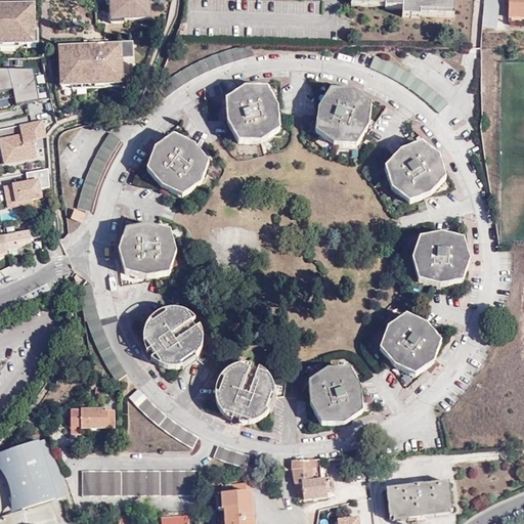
[(106,0),(107,5),(111,5),(111,12),(123,12),(124,19),(150,18),(148,0),(106,0)]
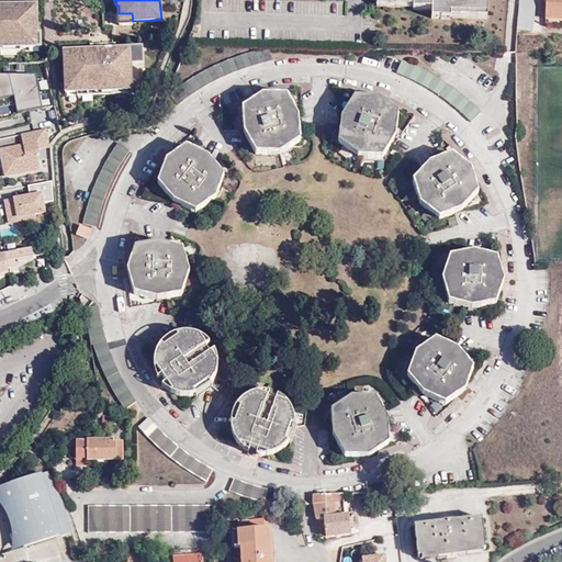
[(413,9),(431,10),(431,0),(375,0),(375,6),(413,7),(413,9)]
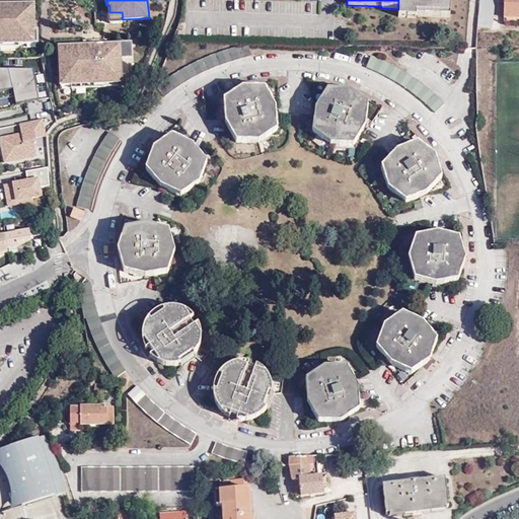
[(398,0),(398,9),(397,17),(416,17),(416,16),(448,17),(449,0),(398,0)]
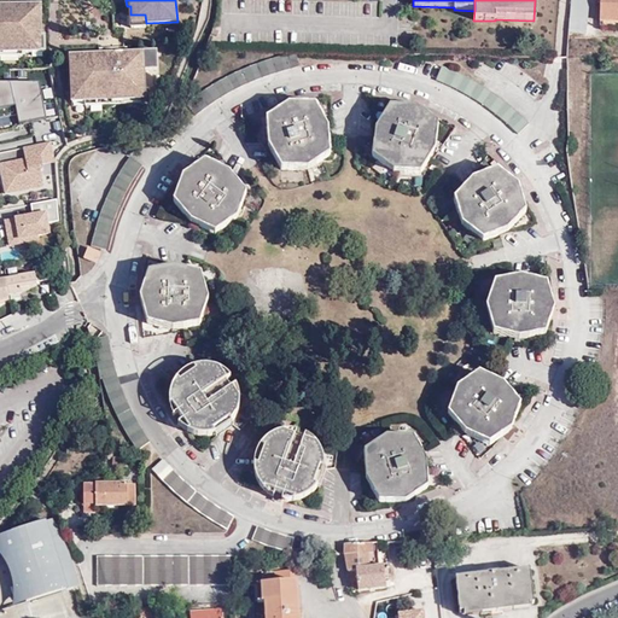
[(582,19),(583,0),(570,0),(569,18),(582,19)]
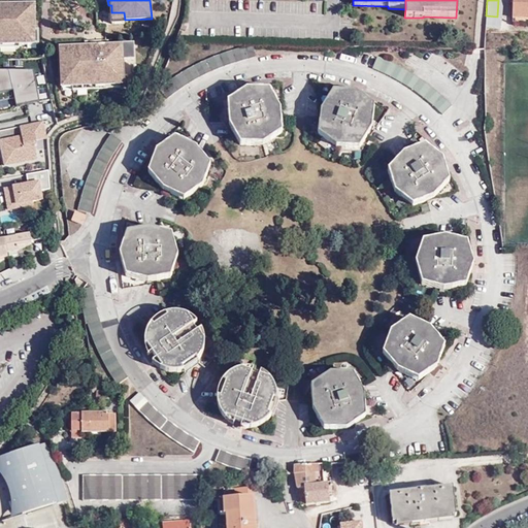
[(527,0),(513,0),(513,24),(524,24),(524,19),(527,18),(527,0)]
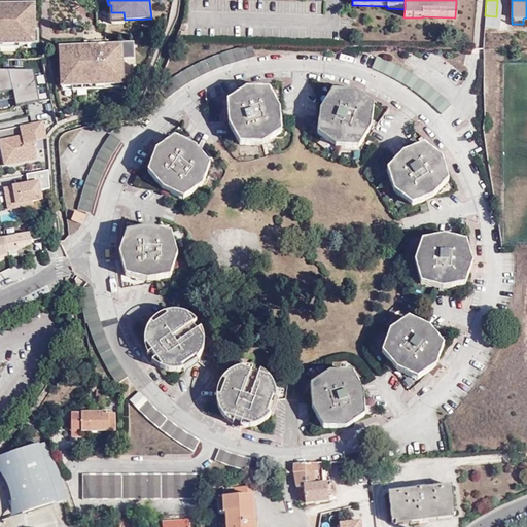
[(0,41),(19,41),(19,43),(26,43),(26,32),(34,32),(34,5),(7,5),(7,12),(6,13),(0,12),(0,41)]
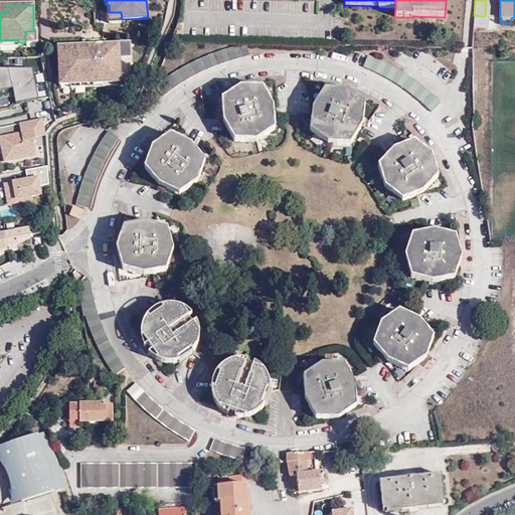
[(121,12),(109,12),(110,23),(122,22),(122,19),(121,12)]
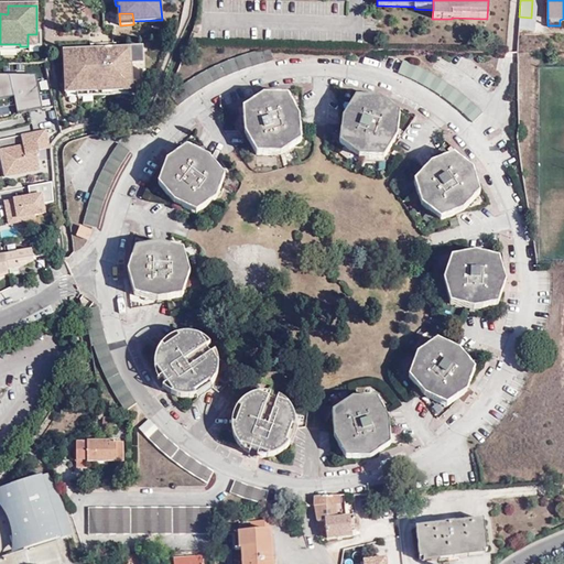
[(28,34),(28,46),(40,46),(40,34),(36,34),(28,34)]
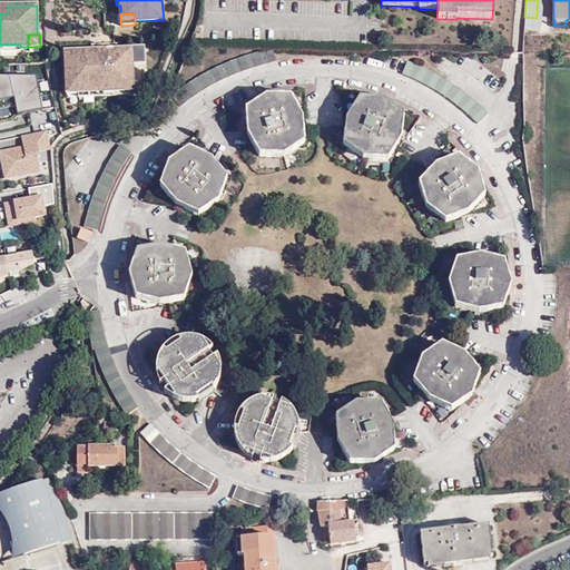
[(110,55),(144,50),(144,48),(116,49),(116,45),(102,46),(102,56),(110,55)]
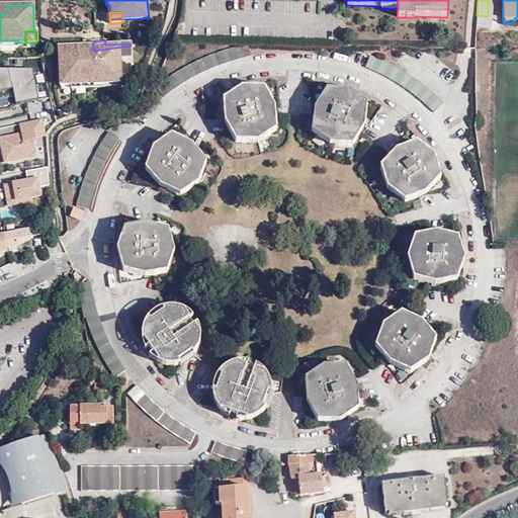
[(475,40),(475,49),(484,50),(485,41),(475,40)]
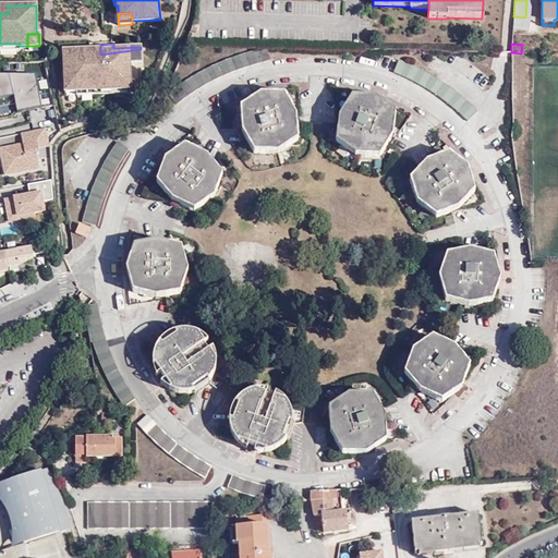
[(92,56),(100,55),(100,45),(92,45),(92,50),(92,56)]
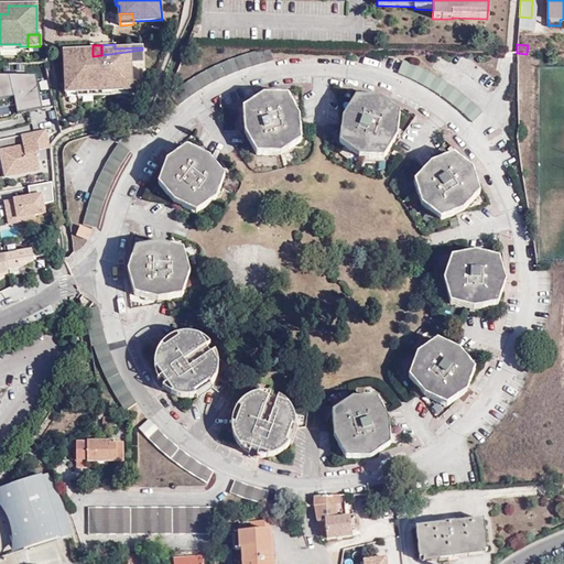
[(272,61),(269,47),(247,54),(215,66),(197,76),(173,93),(171,98),(177,106),(190,97),(203,88),(218,80),(248,67),(272,61)]
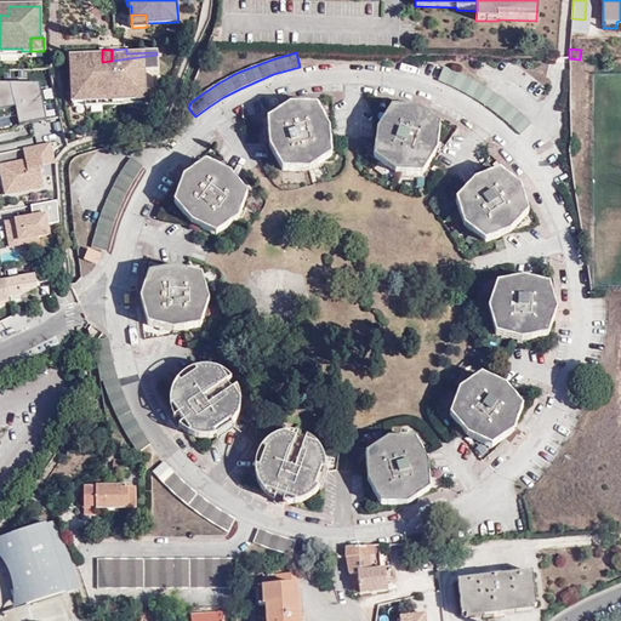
[(158,69),(157,55),(120,60),(112,61),(112,63),(102,63),(102,62),(70,67),(72,89),(84,89),(85,98),(146,96),(144,70),(158,69)]
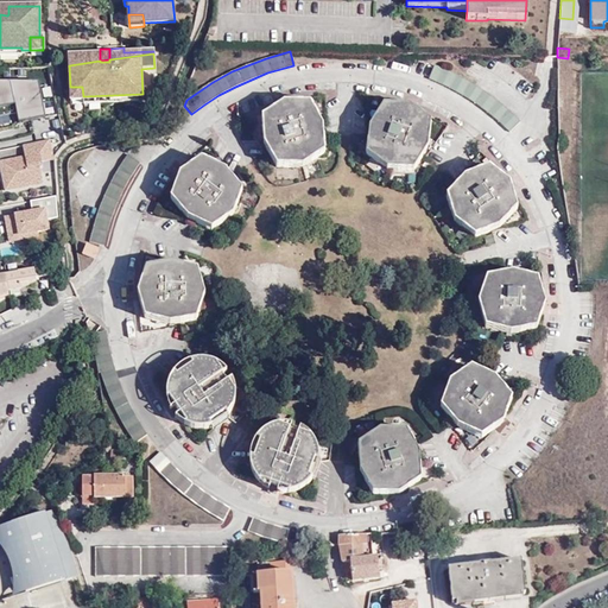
[(69,65),(100,61),(100,55),(69,55),(69,65)]
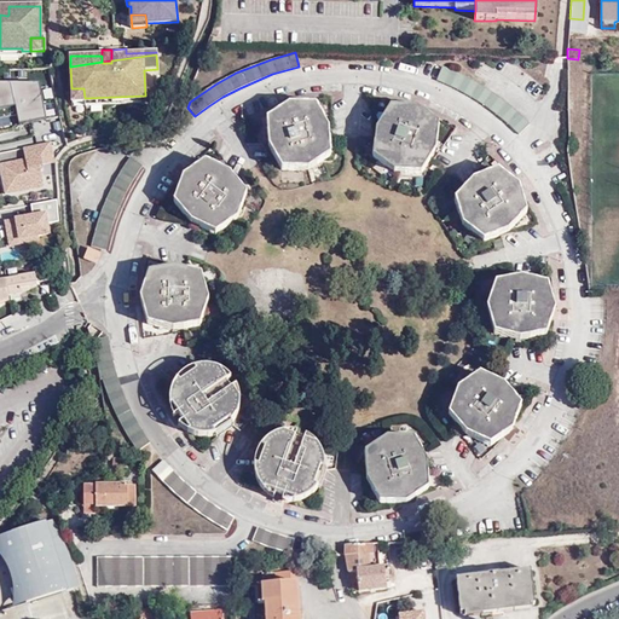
[(441,65),(437,80),(460,91),(481,104),(495,114),(518,134),(528,123),(509,104),(491,92),(481,85),(462,74),(441,65)]
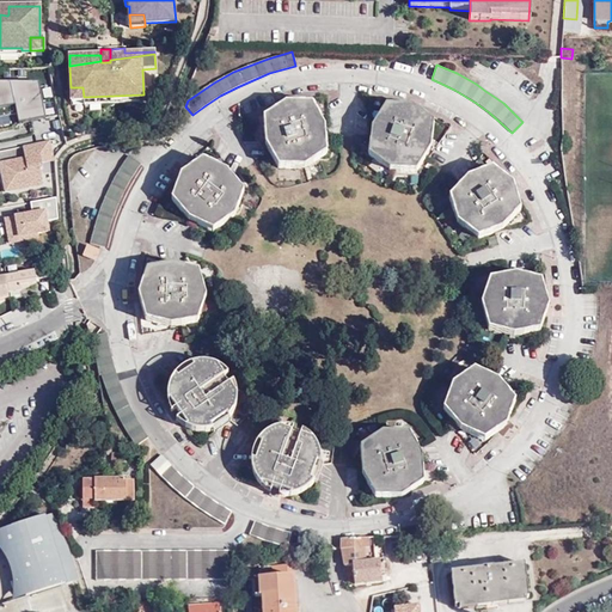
[(0,115),(17,111),(8,80),(0,79),(0,115)]
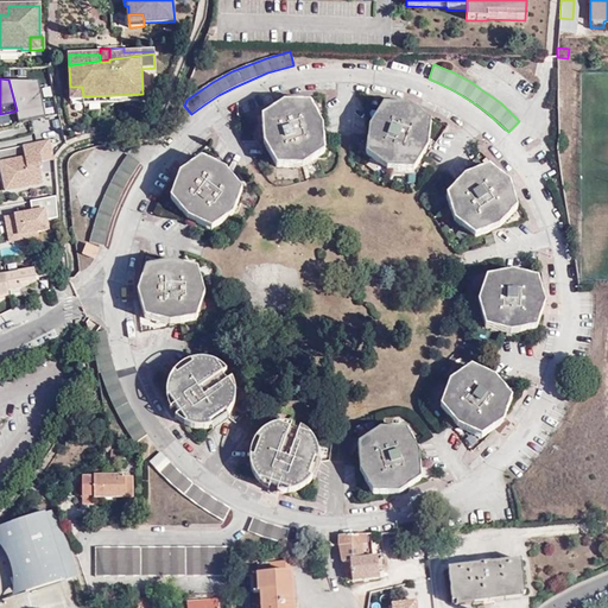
[(38,80),(8,80),(17,111),(19,120),(57,113),(52,95),(42,97),(38,80)]
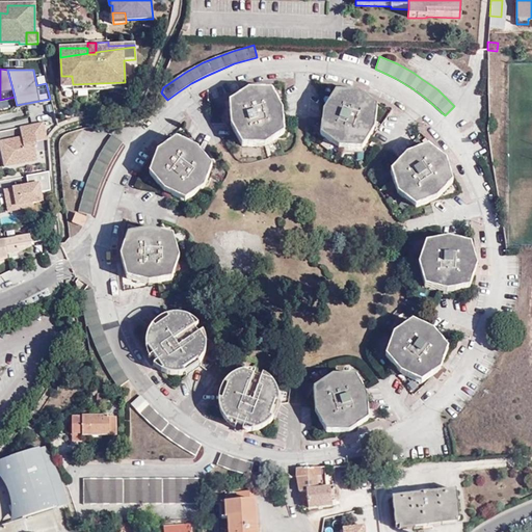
[(73,87),(73,84),(72,76),(61,76),(62,87),(73,87)]
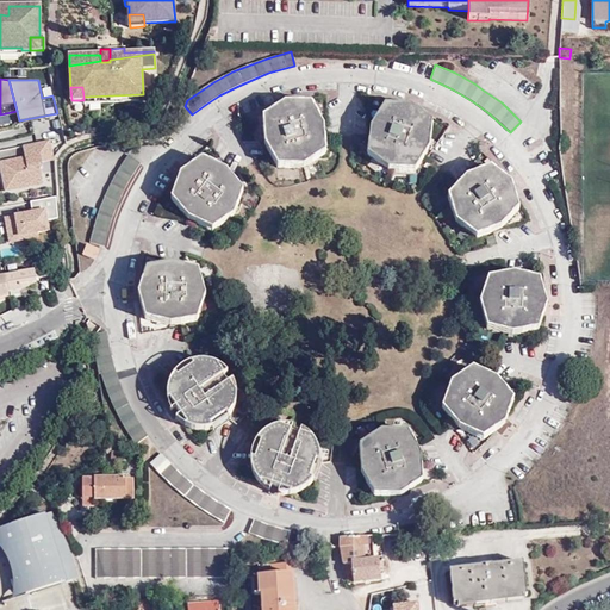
[(143,101),(143,94),(83,97),(83,100),(85,104),(143,101)]
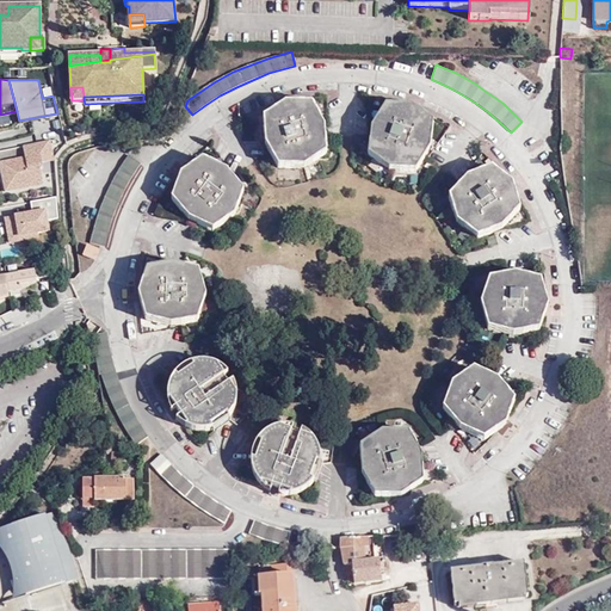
[(285,103),(263,118),(265,146),(278,168),(303,168),(326,153),(323,125),(312,104),(285,103)]
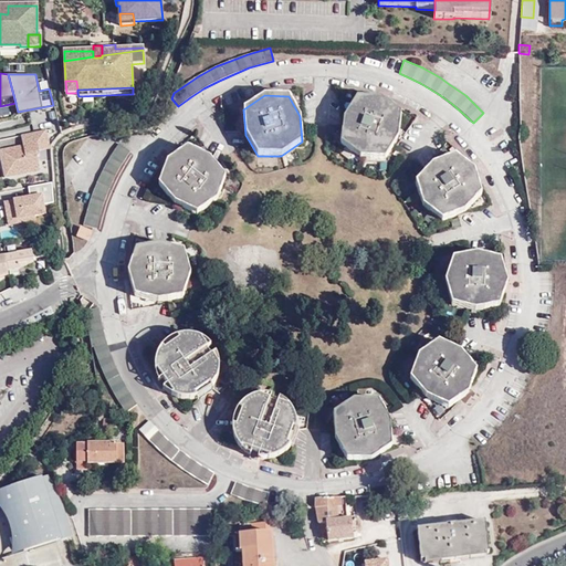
[(380,98),(357,97),(344,119),(341,143),(358,158),(386,158),(397,138),(400,114),(380,98)]
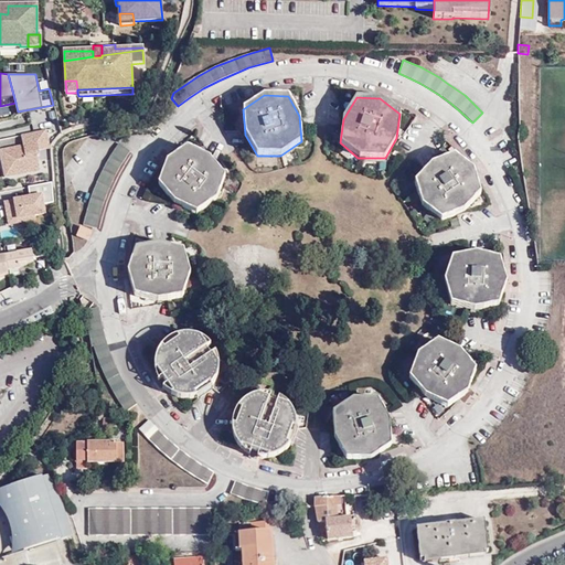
[(20,134),(22,145),(0,148),(0,159),(2,176),(14,173),(13,170),(38,166),(35,155),(38,153),(36,146),(48,145),(45,128),(20,134)]
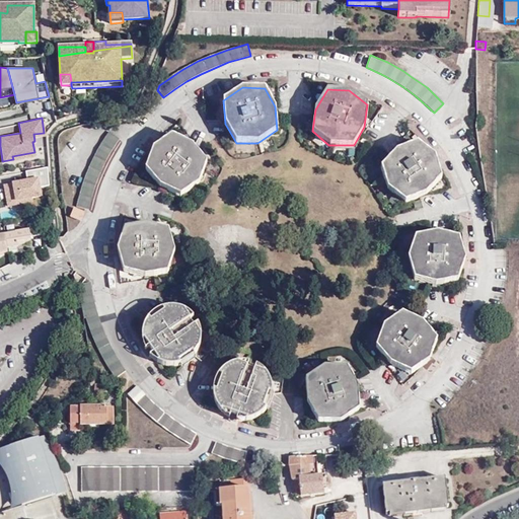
[(120,139),(108,132),(92,161),(84,179),(82,188),(76,207),(88,209),(92,197),(95,187),(101,171),(102,169),(109,156),(114,149),(120,139)]
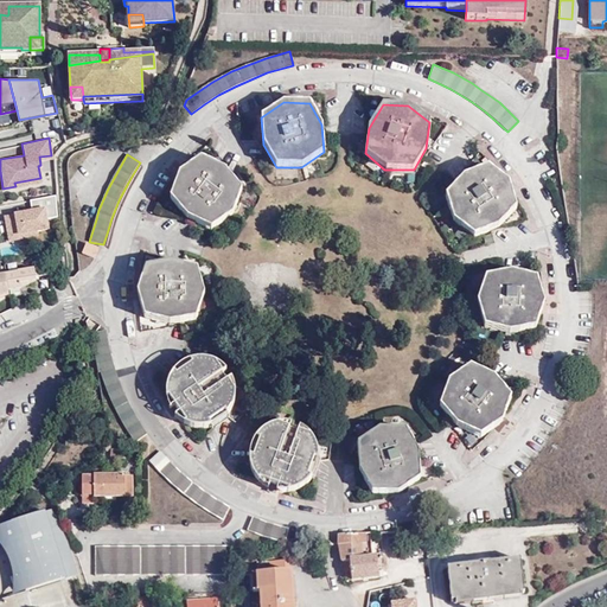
[(200,159),(180,173),(171,199),(189,218),(211,229),(232,213),(240,190),(225,171),(200,159)]
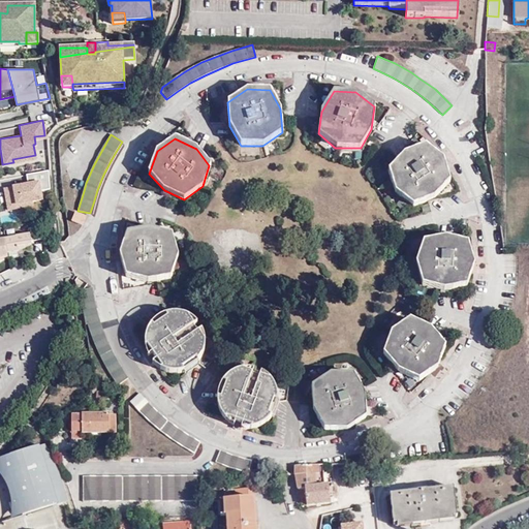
[(425,145),(404,153),(389,170),(395,191),(412,206),(435,196),(449,181),(442,158),(425,145)]
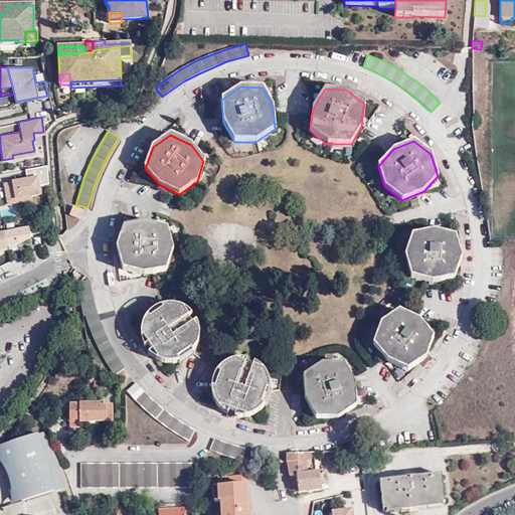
[(4,183),(8,203),(31,199),(30,195),(39,193),(38,185),(49,183),(48,165),(25,169),(27,179),(4,183)]
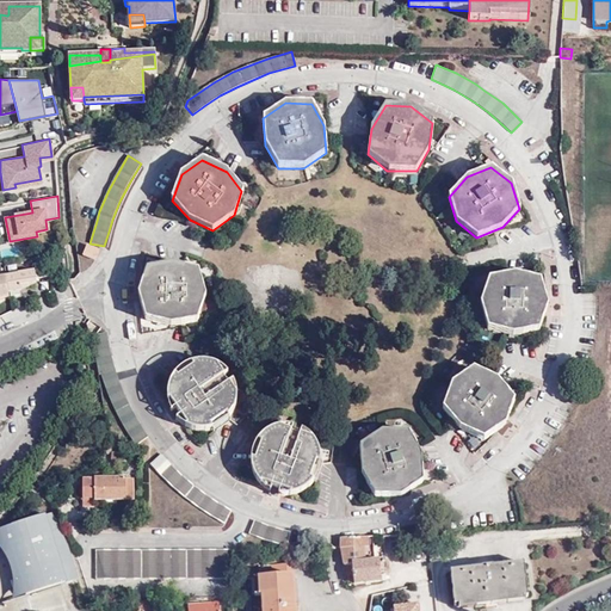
[(12,244),(0,244),(0,255),(13,255),(12,244)]
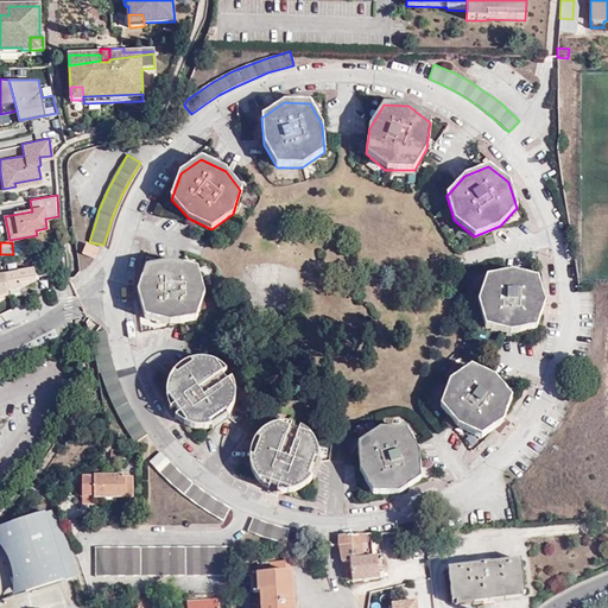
[(97,248),(86,244),(82,255),(93,259),(97,248)]
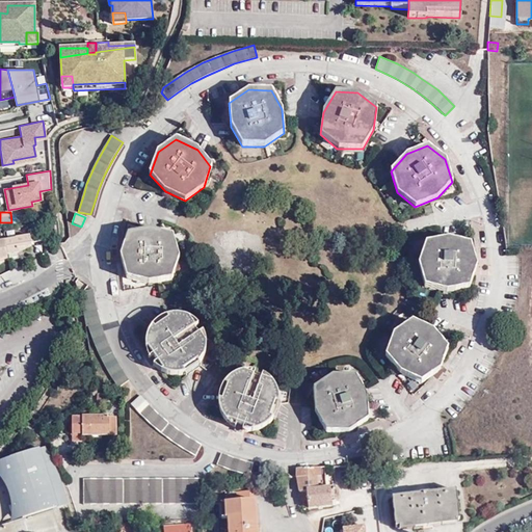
[(151,230),(128,235),(120,256),(121,259),(126,278),(150,284),(171,278),(179,257),(171,235),(151,230)]
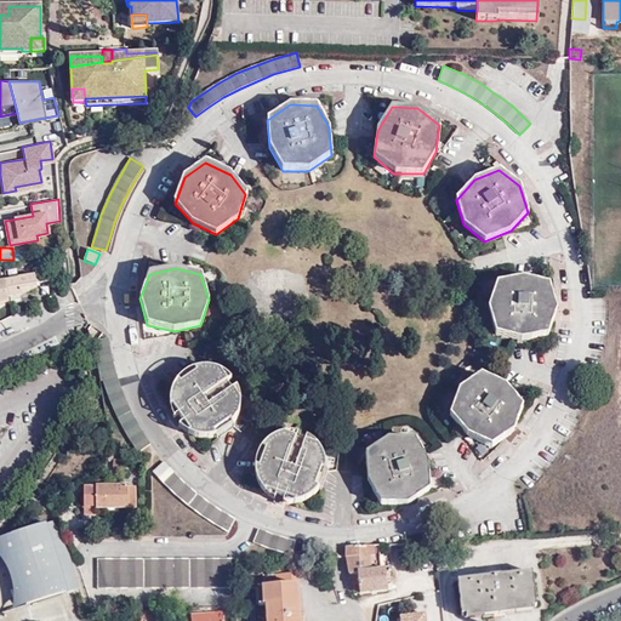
[(0,302),(10,301),(10,297),(22,295),(22,290),(38,288),(38,283),(52,280),(50,272),(20,278),(20,279),(0,281),(0,302)]
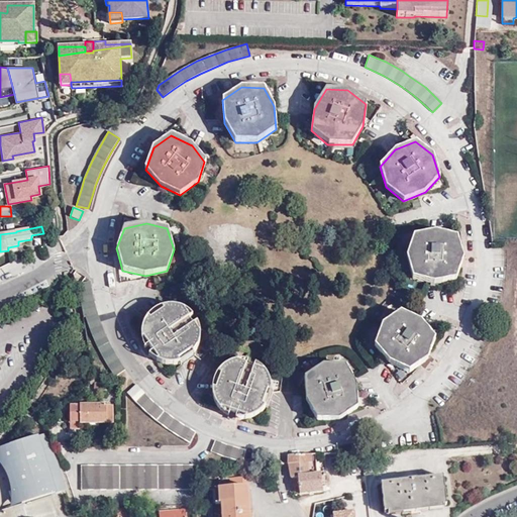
[(434,231),(414,235),(406,257),(412,279),(434,284),(455,280),(463,257),(456,236),(434,231)]
